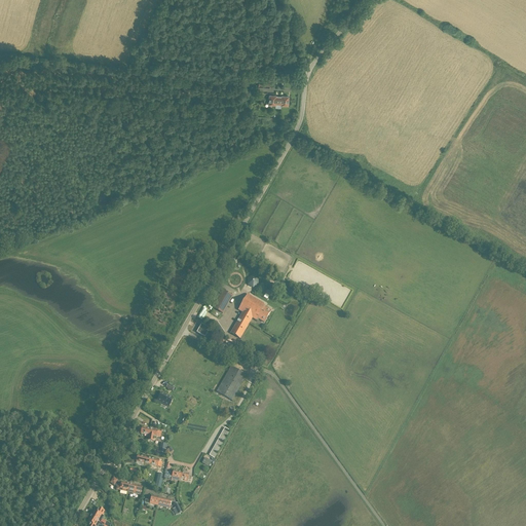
[(280,98),(275,97),(275,96),(269,96),(268,105),(275,105),(275,104),(280,104),(280,105),(288,106),(288,97),(280,96),(280,98)]
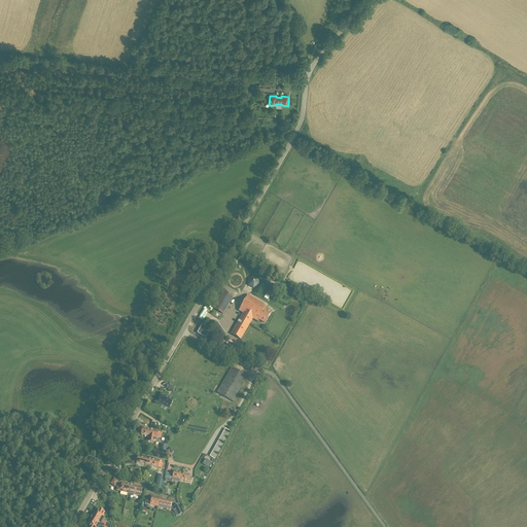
[(234,270),(237,265),(232,261),(229,267),(234,270)]
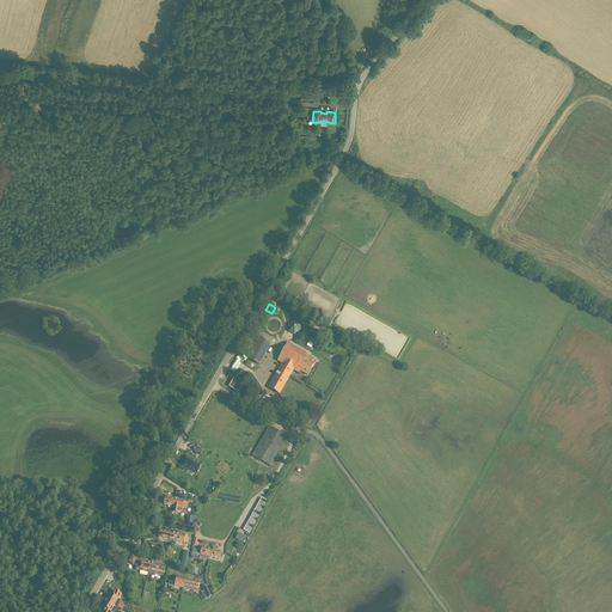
[(259,365),(271,344),(261,338),(249,359),(259,365)]
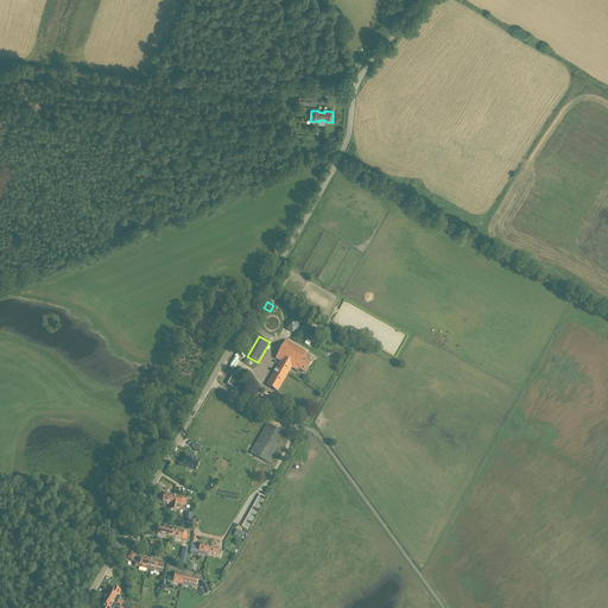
[(305,373),(312,360),(305,355),(304,352),(286,341),(276,359),(280,362),(266,385),(278,392),(291,368),(296,371),(297,371),(298,369),(305,373)]
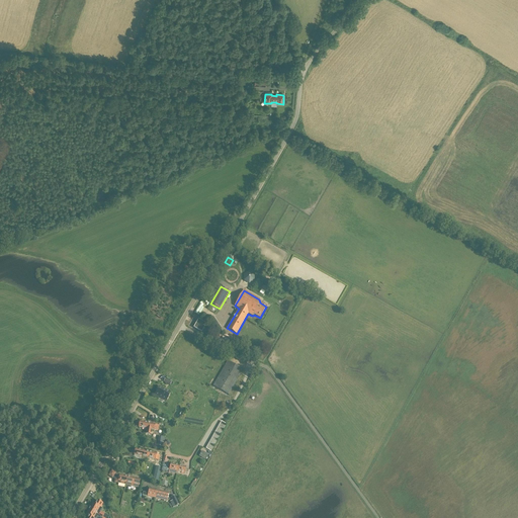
[(217,332),(221,329),(212,317),(208,321),(217,332)]
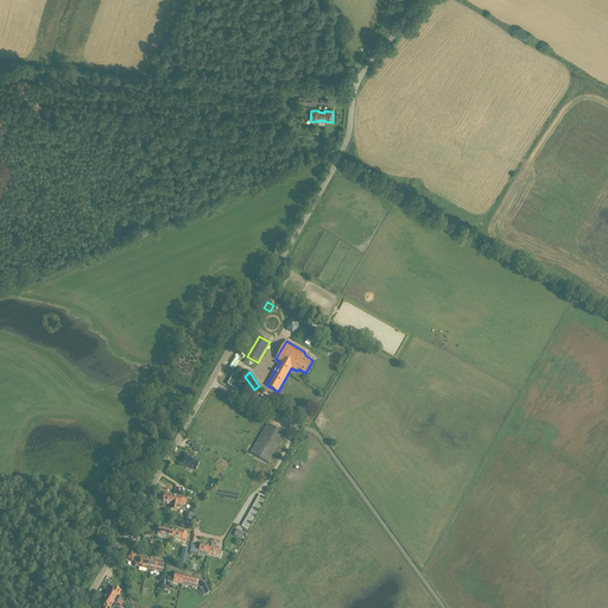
[(236,391),(242,380),(233,375),(227,385),(234,388),(234,390),(235,390),(236,391)]
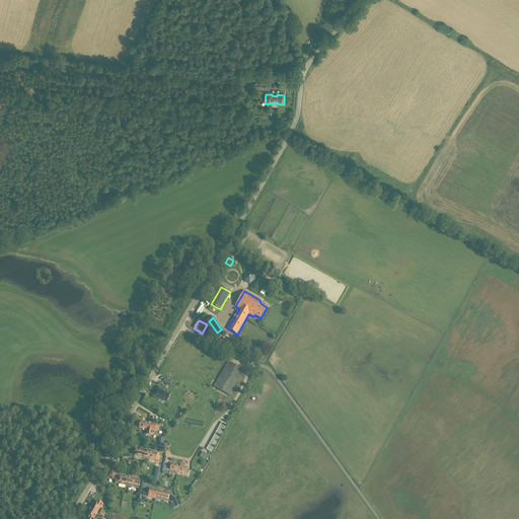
[(229,395),(243,371),(228,362),(214,387),(229,395)]
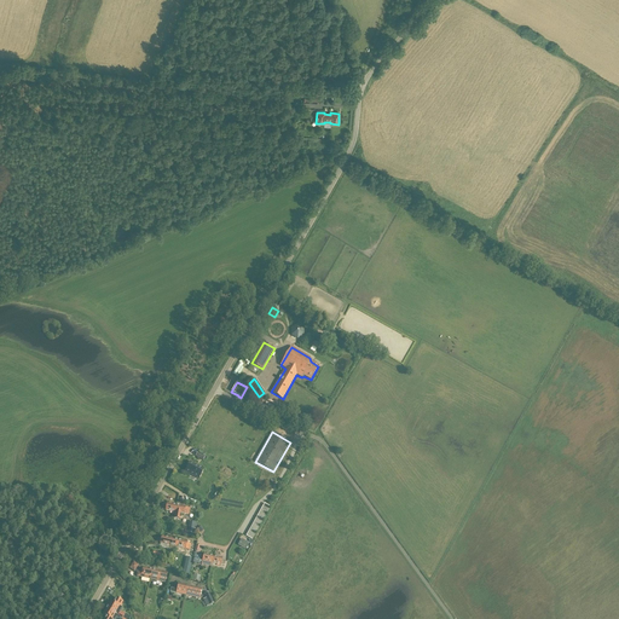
[(186,469),(185,473),(200,480),(204,470),(190,463),(186,469)]
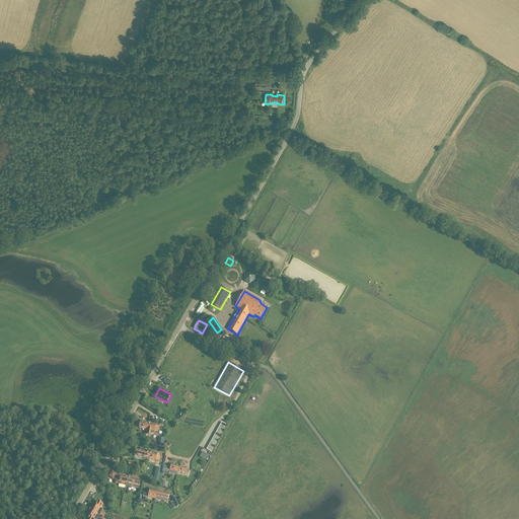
[(211,452),(226,426),(222,423),(207,449),(211,452)]
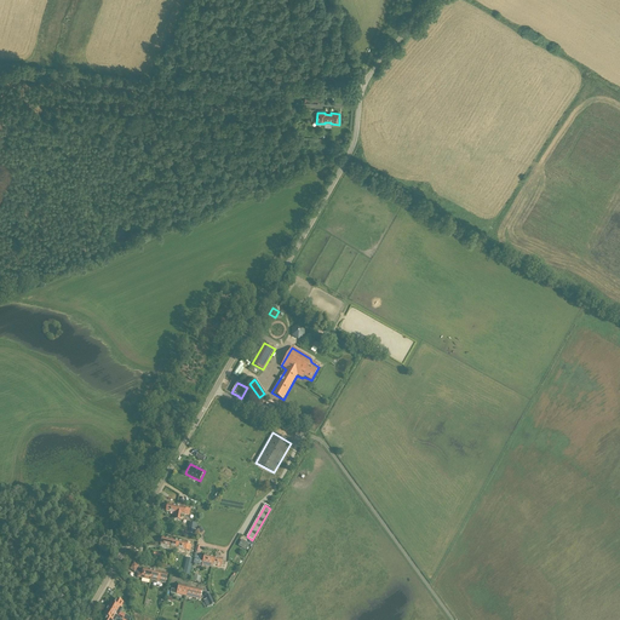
[(189,516),(190,510),(185,509),(177,507),(174,514),(176,514),(174,520),(181,521),(182,515),(184,515),(189,516)]
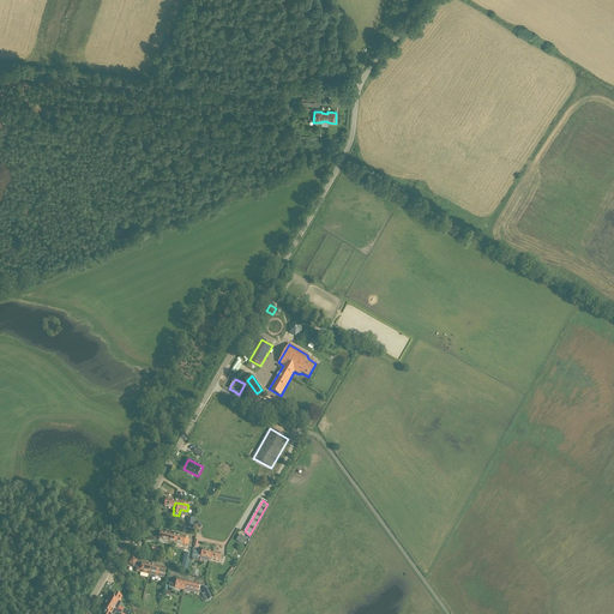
[(176,536),(161,534),(161,535),(160,535),(158,535),(157,537),(158,539),(160,539),(160,540),(167,542),(167,545),(174,547),(175,543),(176,536)]
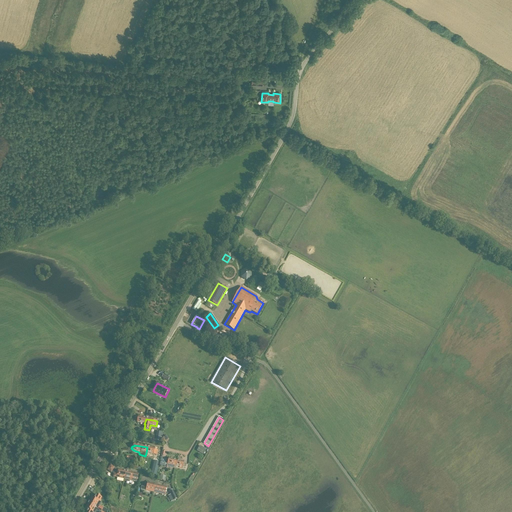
[(203,455),(206,450),(199,446),(197,451),(203,455)]
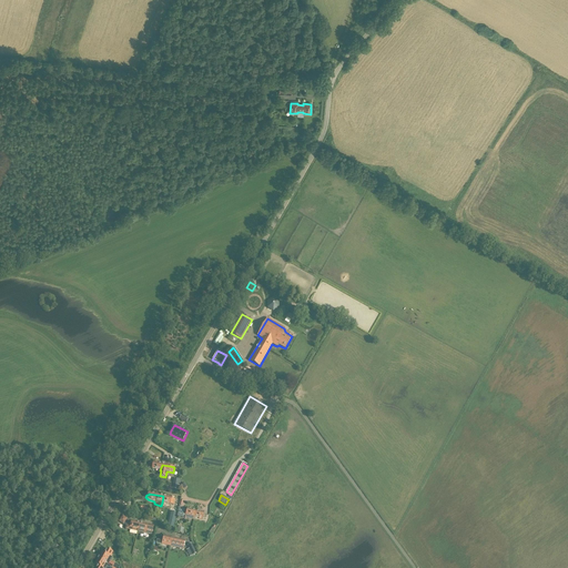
[(183,514),(185,515),(185,518),(194,520),(194,517),(195,511),(186,509),(183,509),(183,514)]
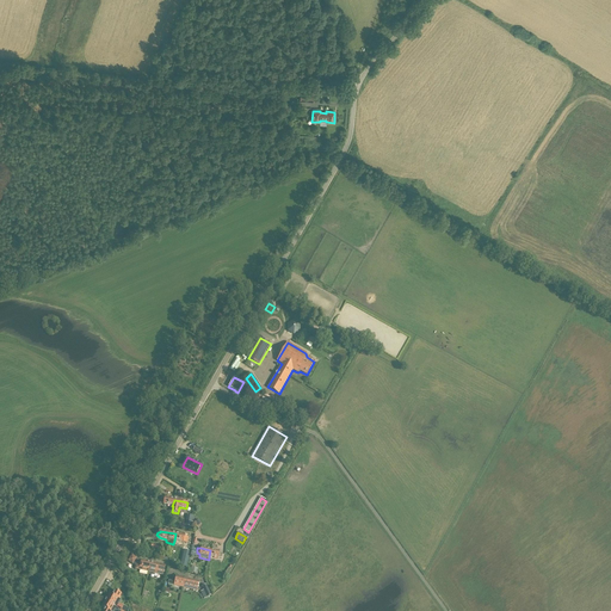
[(131,563),(136,567),(135,571),(148,573),(150,563),(141,561),(135,560),(134,560),(135,559),(131,556),(127,562),(130,565),(131,563)]
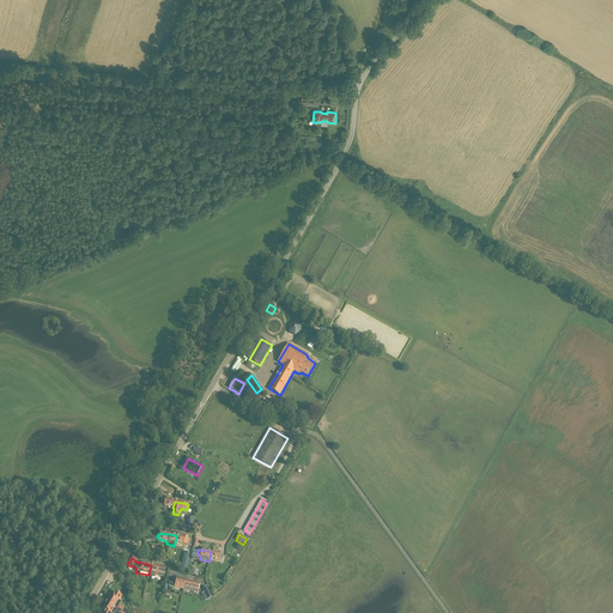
[(162,578),(163,568),(151,565),(149,575),(162,578)]
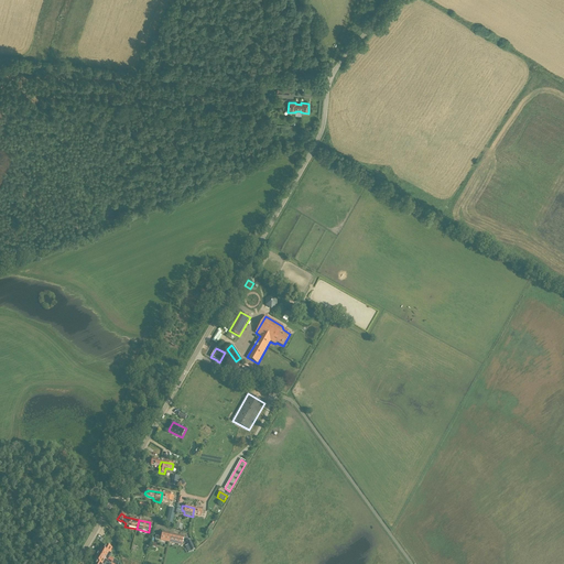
[(169,543),(171,534),(162,533),(159,533),(158,537),(155,535),(154,540),(161,541),(169,543)]
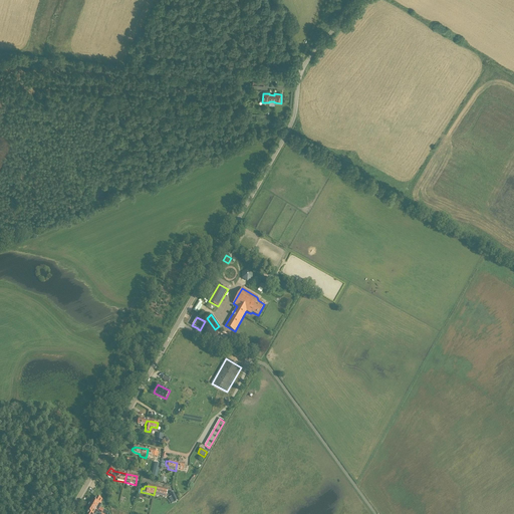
[(166,495),(167,490),(156,487),(154,495),(165,497),(166,495)]
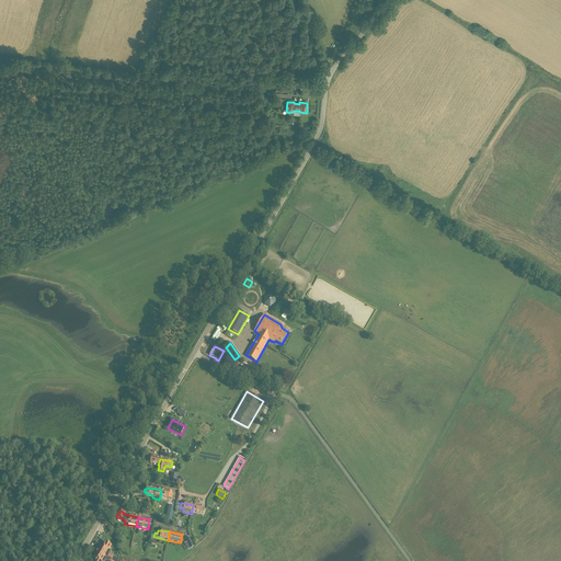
[(100,546),(96,551),(104,556),(109,550),(100,546)]
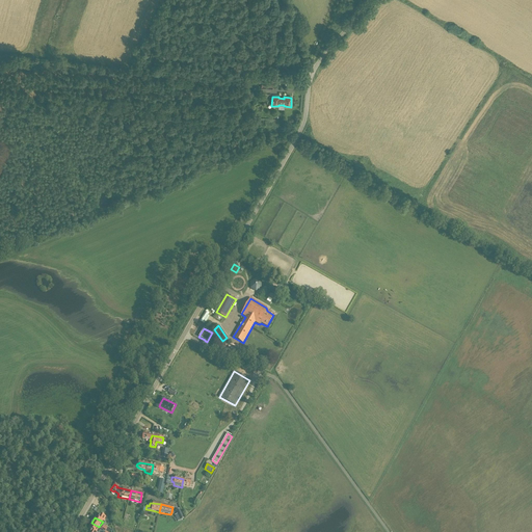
[(91,523),(88,529),(90,530),(89,531),(99,531),(101,531),(102,531),(105,531),(106,531),(102,528),(99,527),(91,523)]
